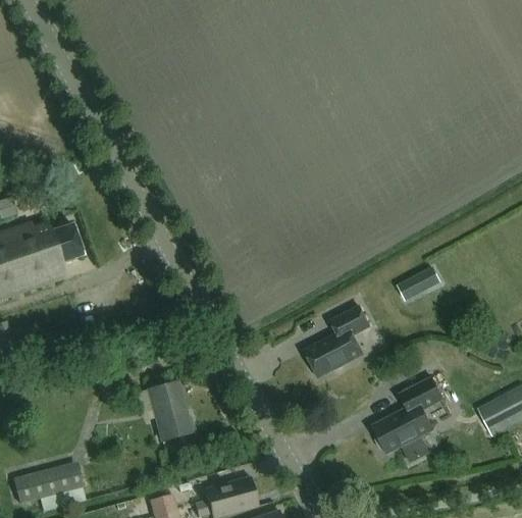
[(29,196),(18,200),(22,211),(34,207),(29,196)]
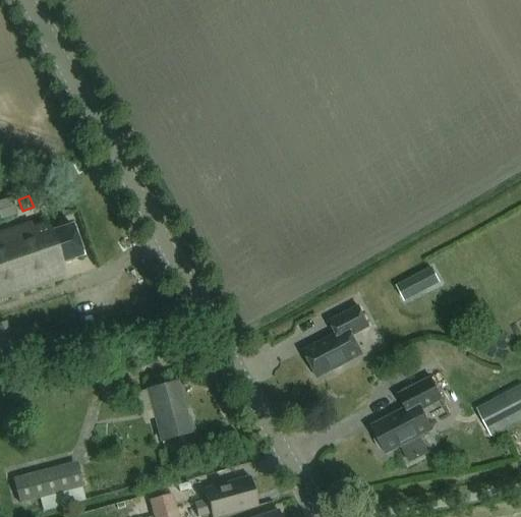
[(60,262),(82,253),(71,223),(51,230),(48,222),(33,227),(31,221),(0,231),(0,297),(65,276),(60,262)]
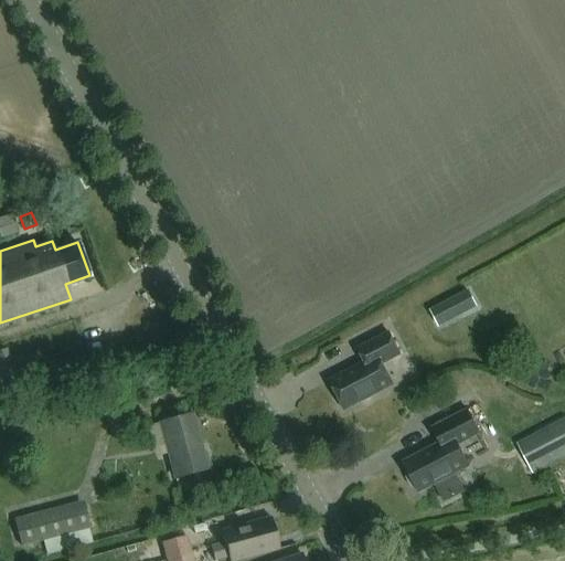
[(468,289),(429,309),(437,326),(476,306),(468,289)]
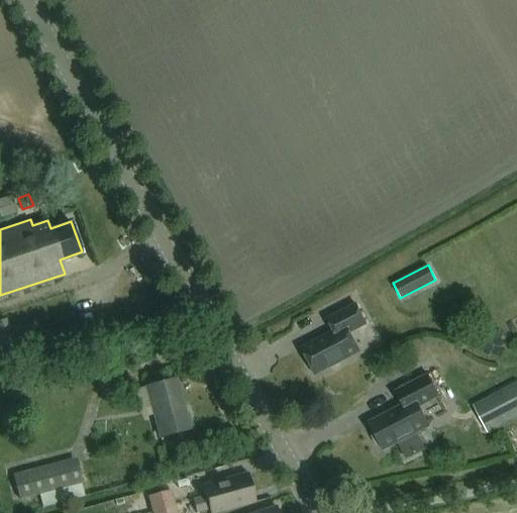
[(333,330),(301,346),(315,374),(359,350),(349,331),(366,323),(355,303),(326,317),(333,330)]
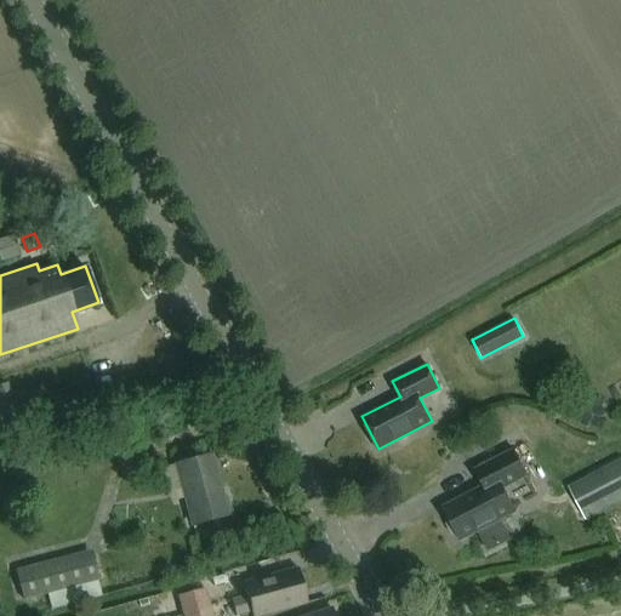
[(512,537),(501,518),(516,509),(503,486),(513,482),(528,474),(514,448),(476,468),(482,482),(484,484),(443,506),(449,517),(446,523),(451,532),(457,534),(460,539),(478,530),(488,549),(512,537)]
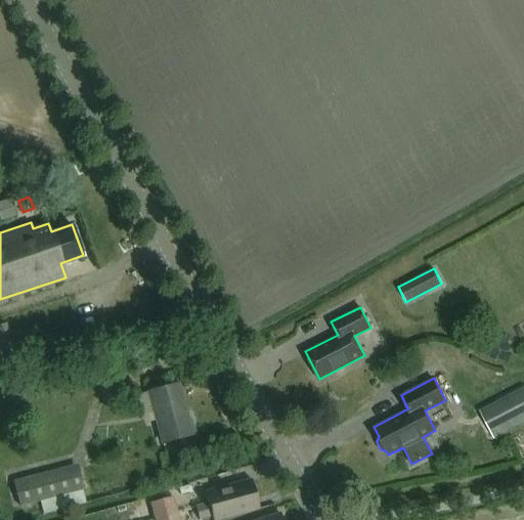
[(154,410),(147,413),(149,420),(156,419),(162,441),(191,433),(178,382),(147,390),(154,410)]
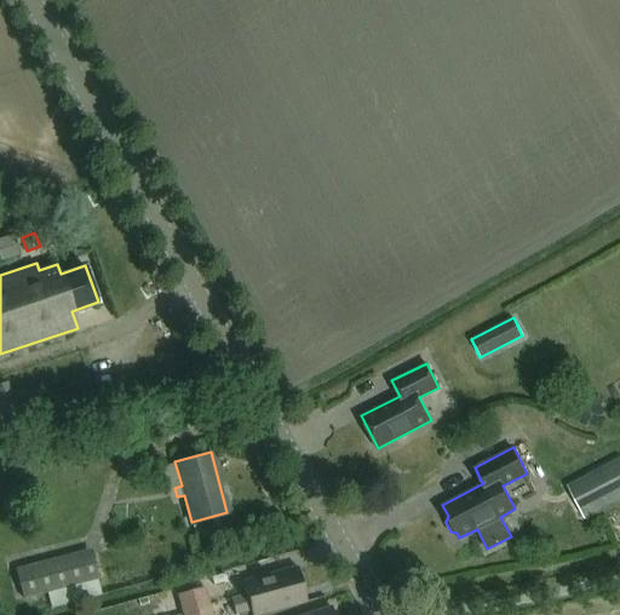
[(619,458),(568,484),(585,517),(619,498),(619,458)]
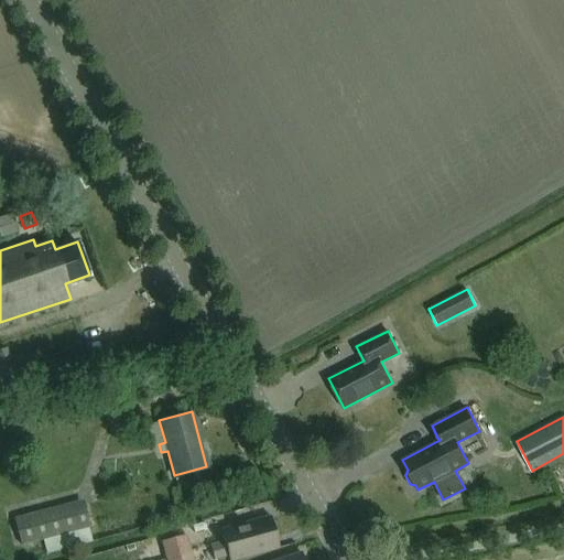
[(83,501),(14,517),(21,545),(89,527),(83,501)]
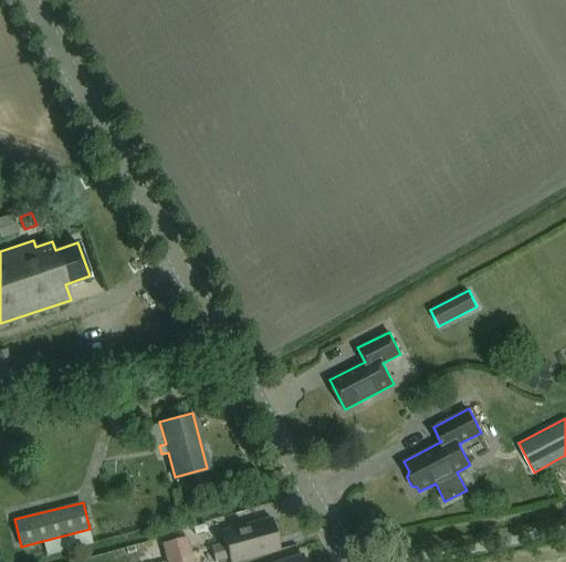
[(224,542),(210,547),(215,560),(228,557),(230,561),(280,548),(271,517),(221,530),(224,542)]
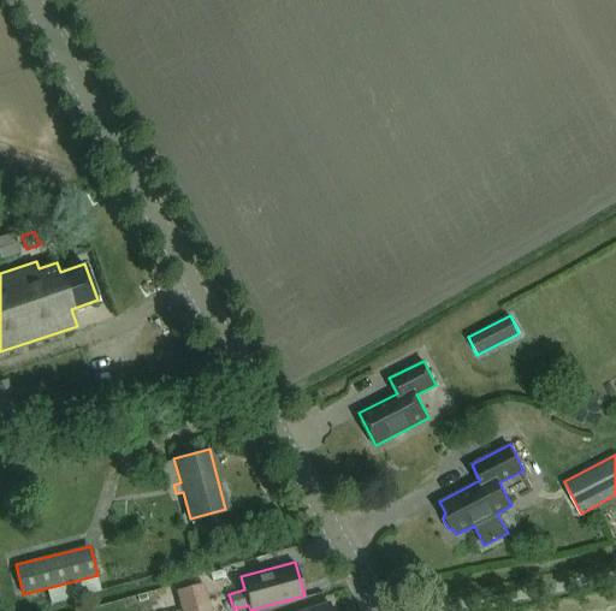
[(209,610),(206,610),(199,583),(181,588),(185,610),(209,610)]
